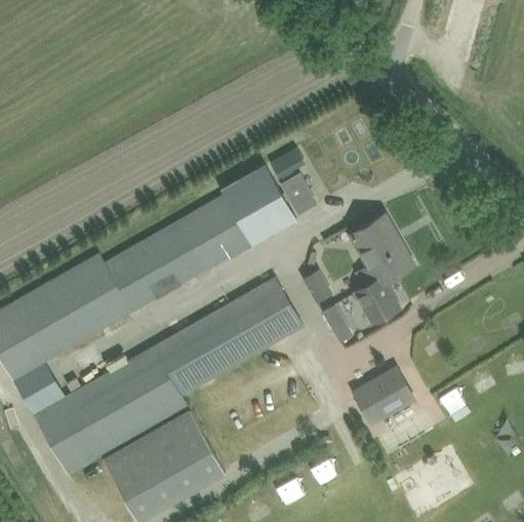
[(4,307),(0,309),(0,359),(67,475),(187,406),(183,398),(304,328),(273,277),(228,303),(54,401),(36,369),(297,222),(265,166),(222,190),(224,195),(104,263),(99,254),(63,275),(4,307)]
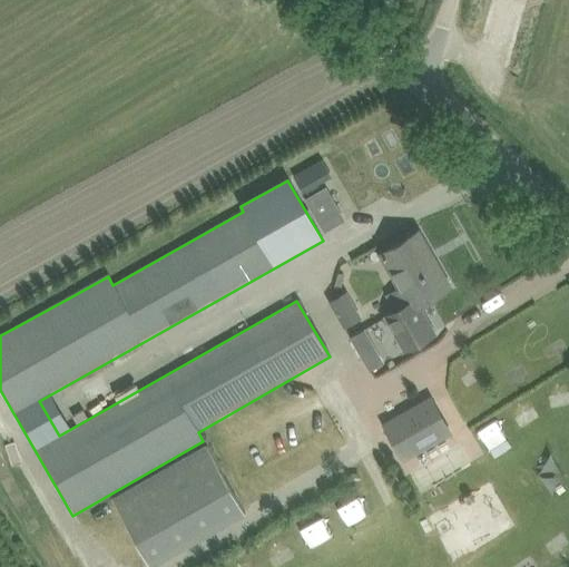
[(417,235),(398,246),(381,256),(409,305),(384,320),(403,353),(434,335),(418,306),(448,290),(434,266),(431,269),(424,257),(429,255),(417,235)]
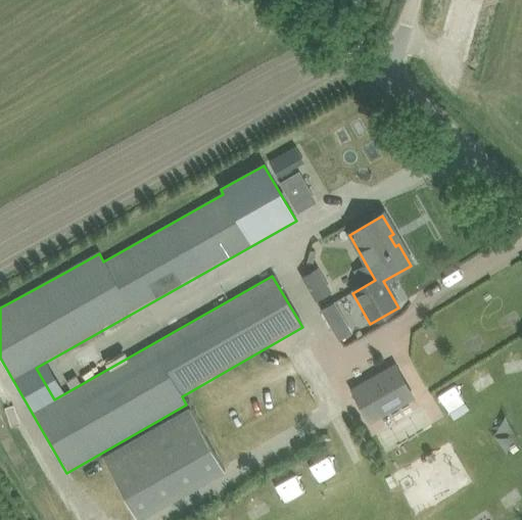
[(318,266),(299,275),(314,300),(331,290),(318,266)]
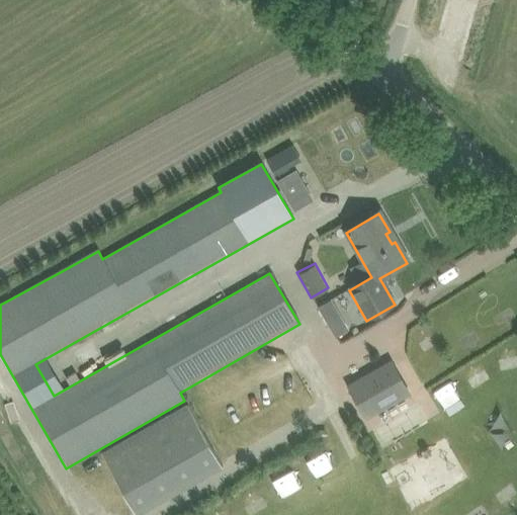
[(359,325),(341,292),(316,307),(335,339),(359,325)]
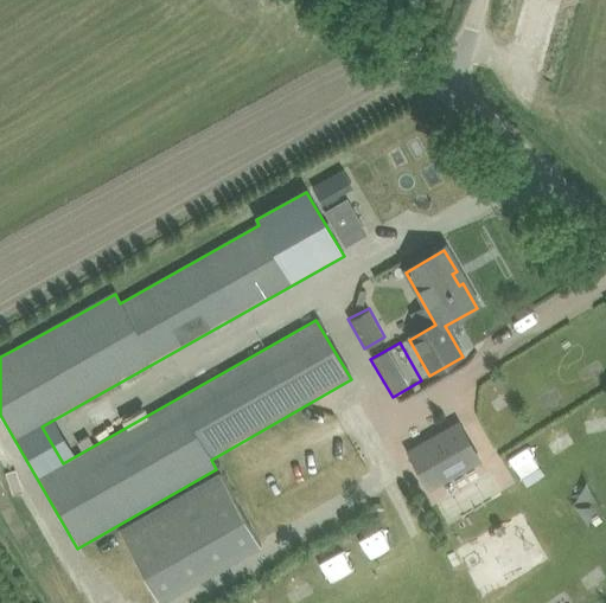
[(498,384),(482,395),(495,415),(511,404),(498,384)]
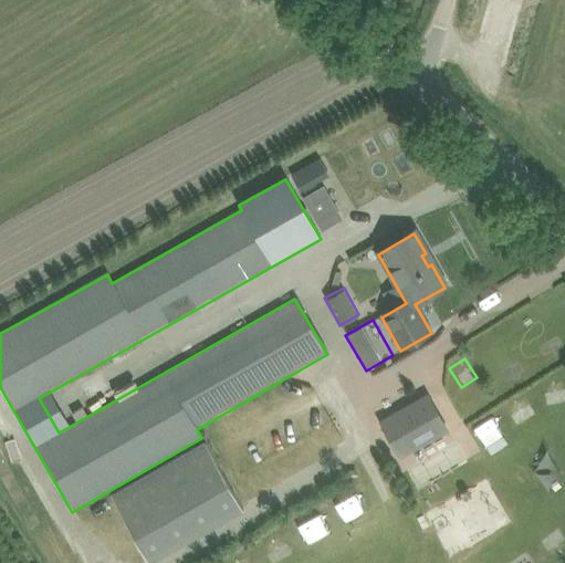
[(541,385),(546,406),(564,402),(560,381),(541,385)]
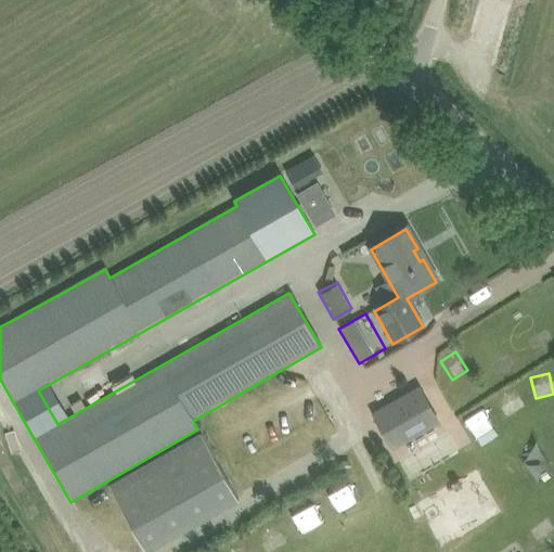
[(419,393),(372,418),(390,451),(438,425),(419,393)]
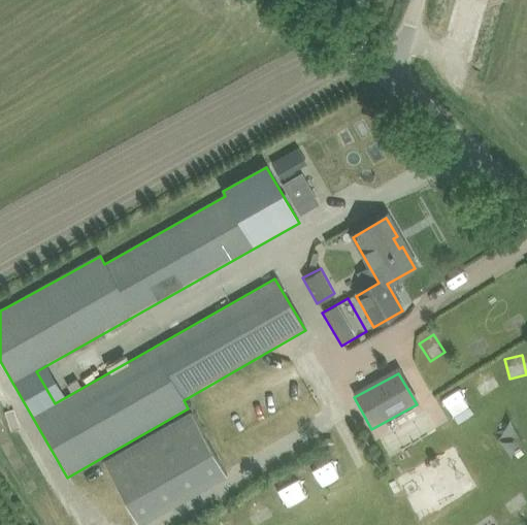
[(402,381),(416,398),(425,392),(412,373),(402,381)]
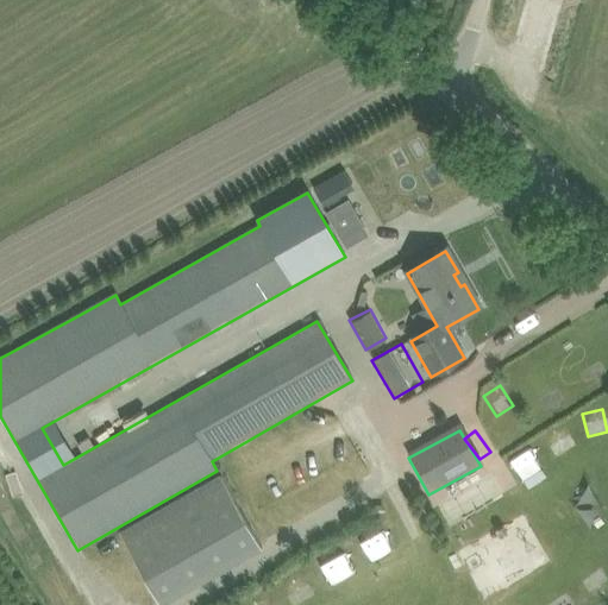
[(553,457),(569,449),(561,432),(545,439),(553,457)]
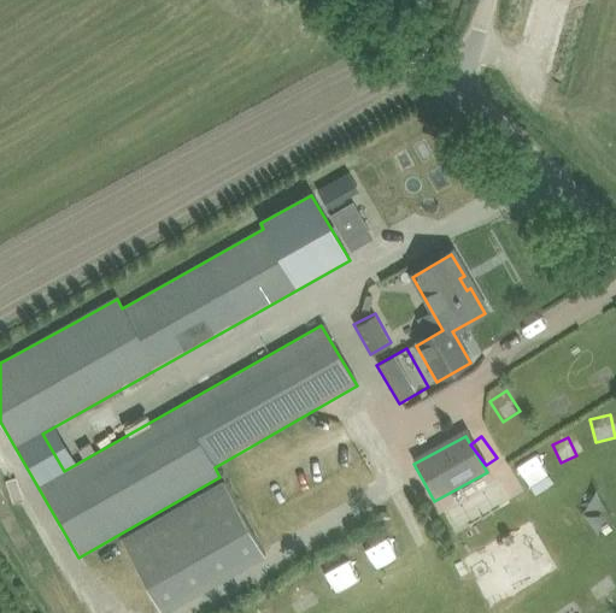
[(224,484),(122,543),(160,612),(166,612),(265,556),(224,484)]
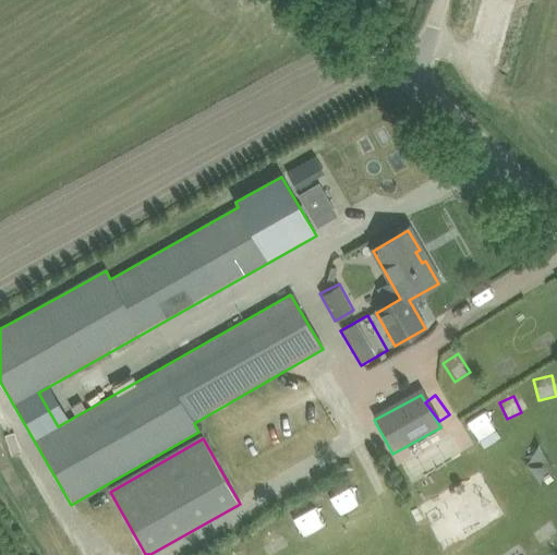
[(321,504),(329,518),(346,508),(337,493),(321,504)]
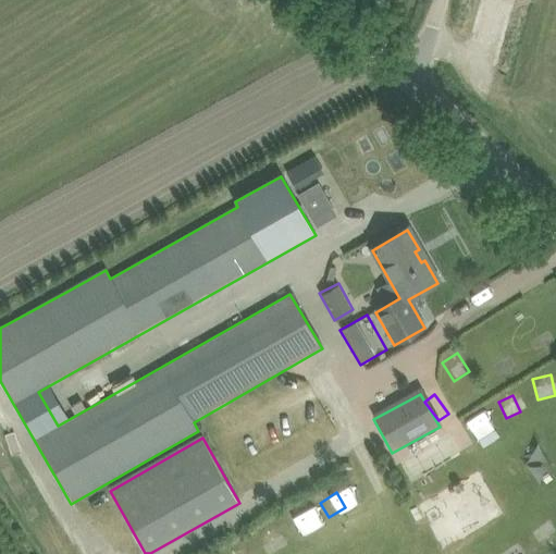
[(295,543),(317,530),(305,511),(284,525),(295,543)]
